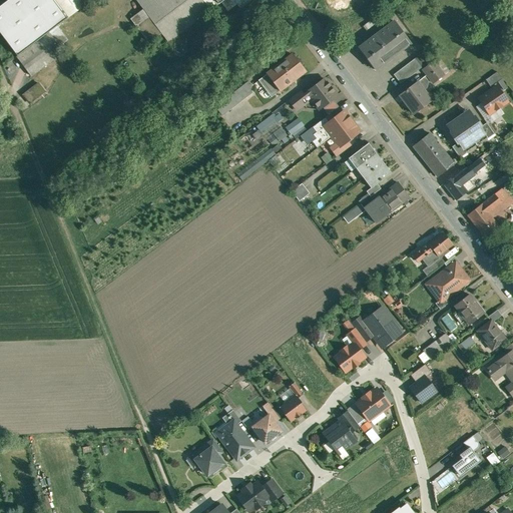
[(56,0),(8,0),(0,6),(0,31),(18,55),(69,17),(56,0)]
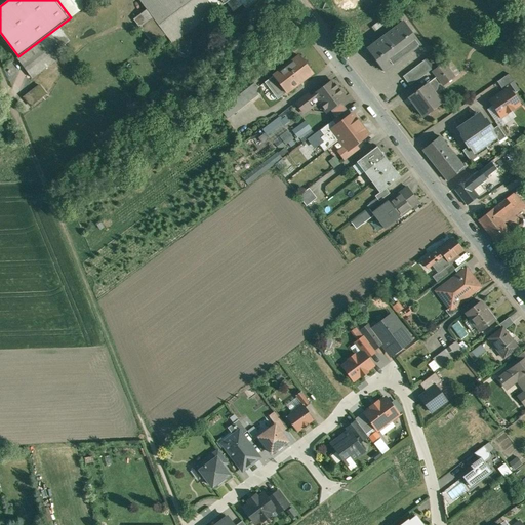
[(57,0),(71,17),(92,1),(91,0),(57,0)]
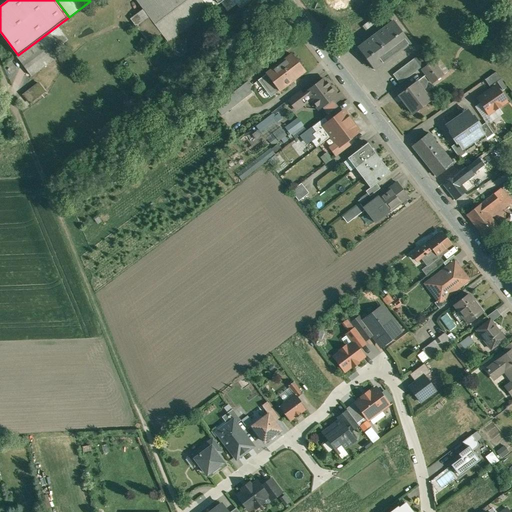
[(168,43),(218,4),(215,0),(135,0),(143,9),(161,33),(168,43)]
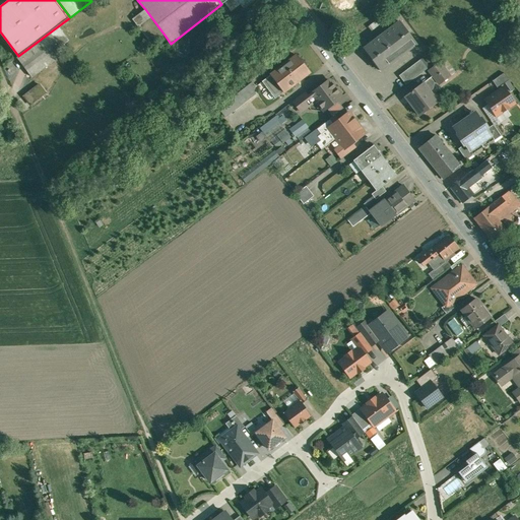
[(164,34),(145,9),(132,19),(150,44),(164,34)]
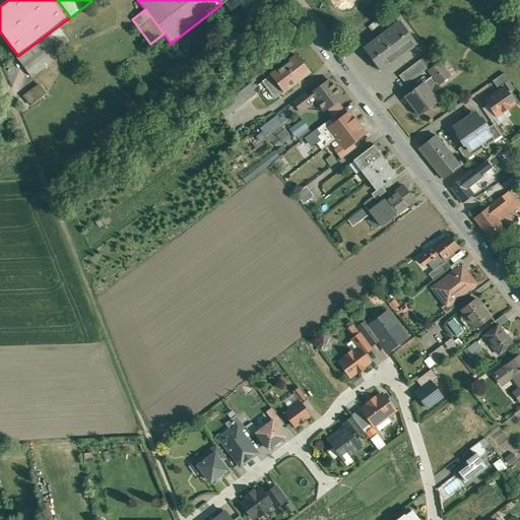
[(400,21),(364,49),(372,60),(379,70),(380,69),(380,70),(390,63),(390,64),(396,59),(408,50),(416,45),(415,44),(416,43),(400,21)]
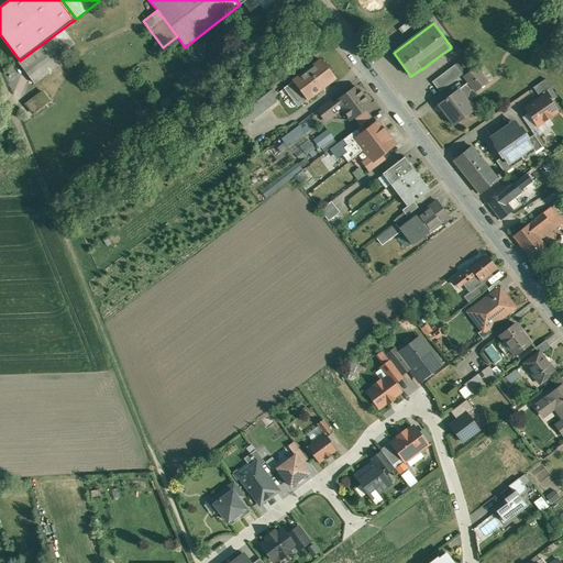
[(20,61),(19,62),(34,84),(70,56),(54,35),(20,61)]
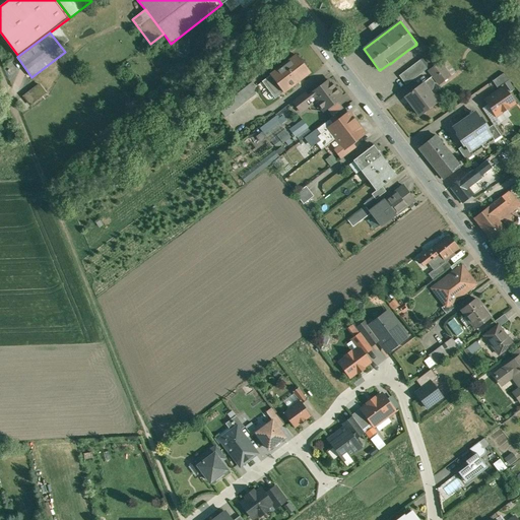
[(297,56),(262,82),(275,99),(310,72),(297,56)]
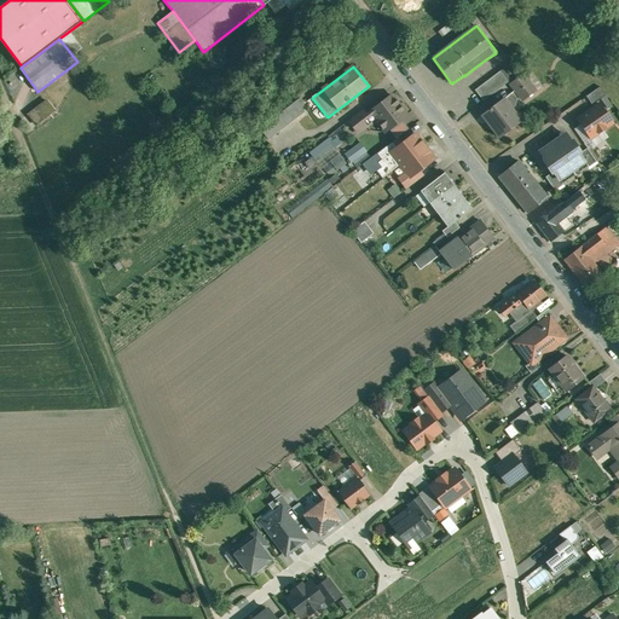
[(501,70),(475,90),(482,100),(508,81),(501,70)]
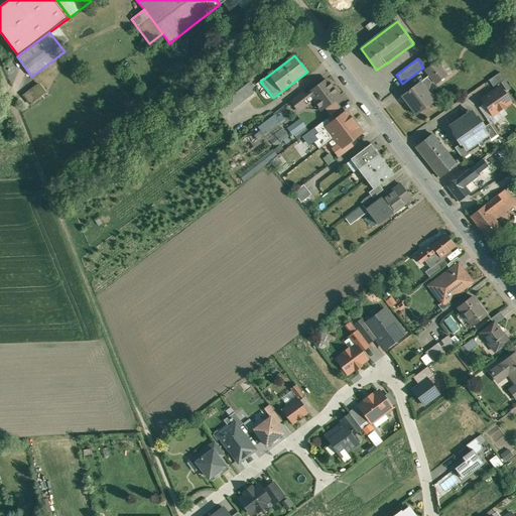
[(446,76),(436,61),(425,70),(436,84),(446,76)]
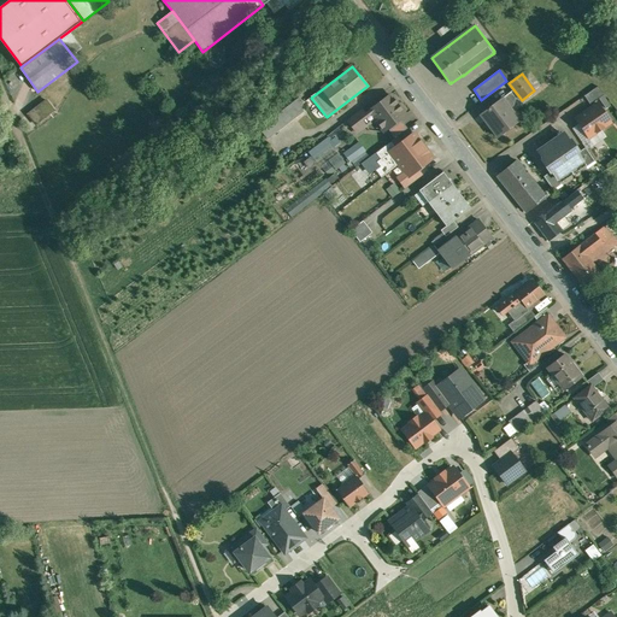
[(599,86),(585,95),(591,105),(605,94),(599,86)]
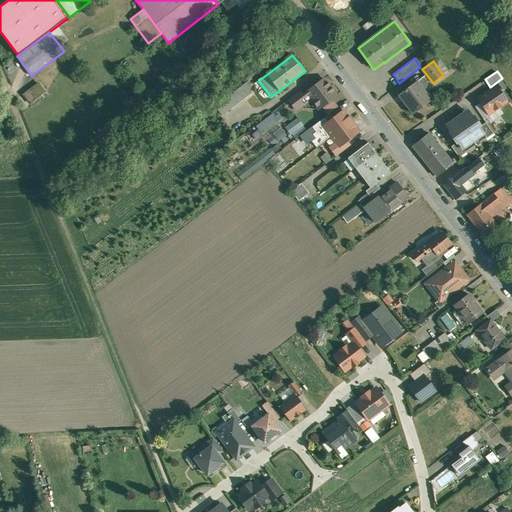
[(417,82),(415,83),(421,91),(426,88),(428,83),(427,80),(424,76),(417,82)]
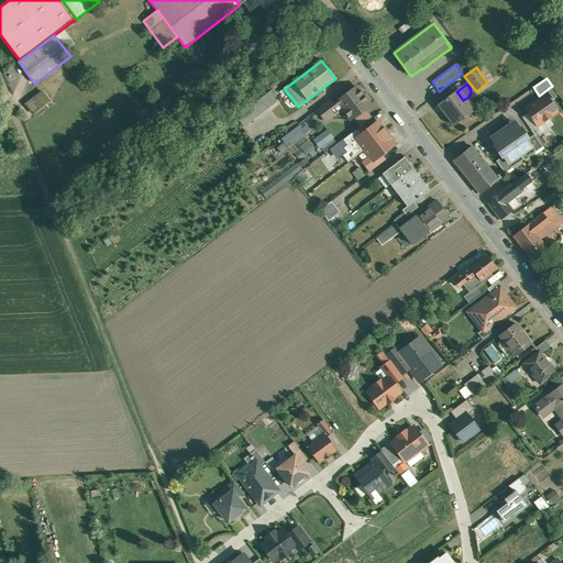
[(371,105),(357,87),(343,98),(349,105),(343,109),(352,120),(371,105)]
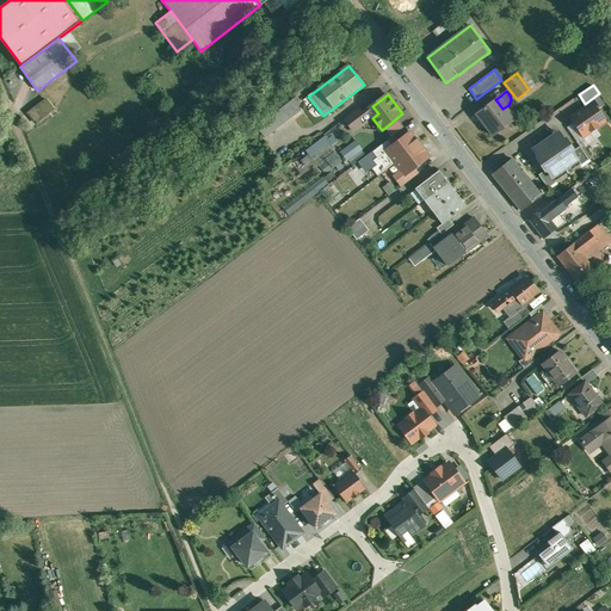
[(296,97),(255,127),(264,139),(301,111),(298,107),(301,103),(296,97)]
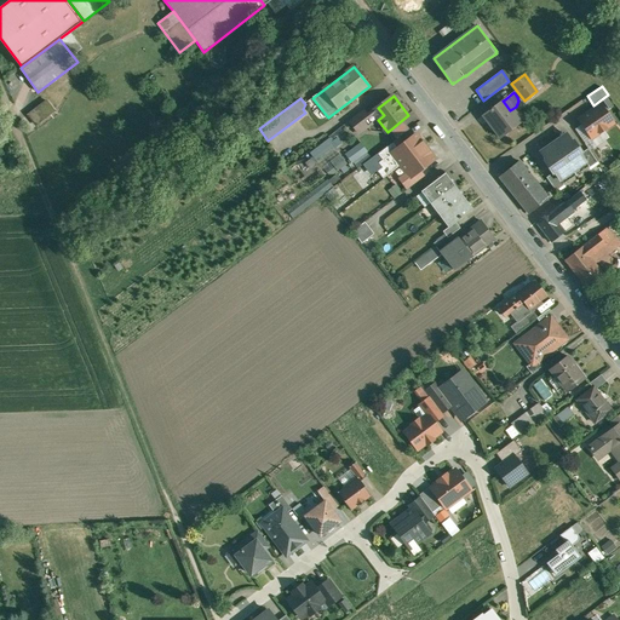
[(505,98),(483,115),(500,138),(522,121),(520,122),(510,110),(503,101),(505,99),(505,98)]
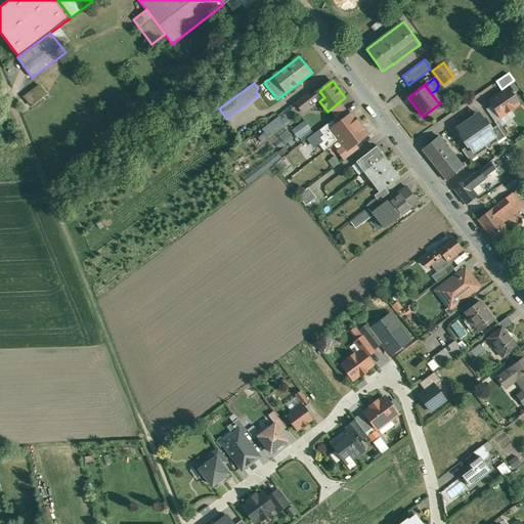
[(24,96),(32,106),(48,94),(40,84),(24,96)]
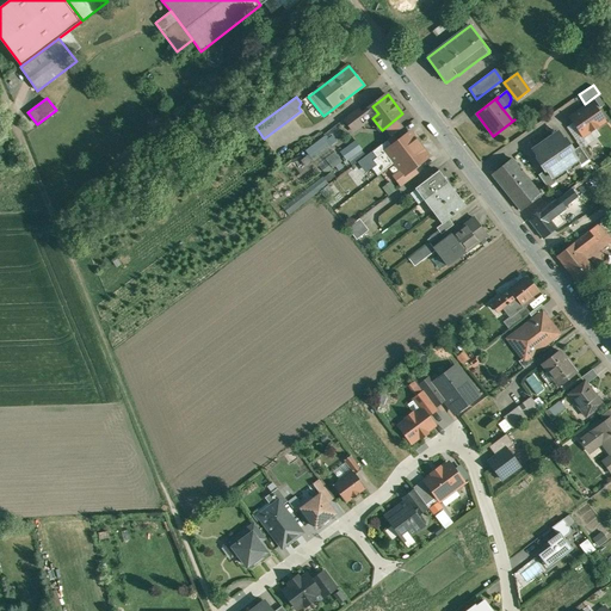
[(592,103),(576,113),(578,116),(578,119),(574,122),(584,136),(605,121),(592,103)]
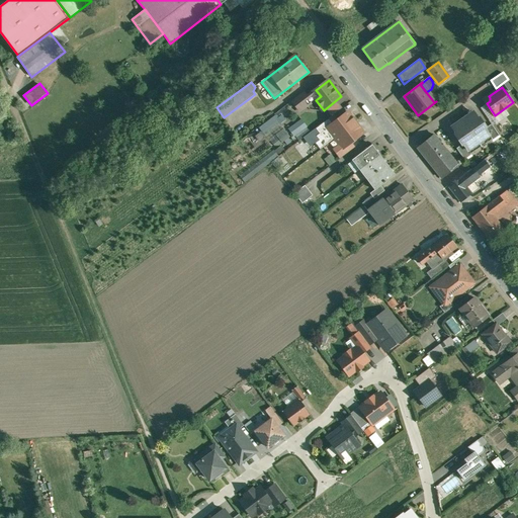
[(308,96),(307,96),(312,103),(316,100),(321,96),(316,90),(308,96)]
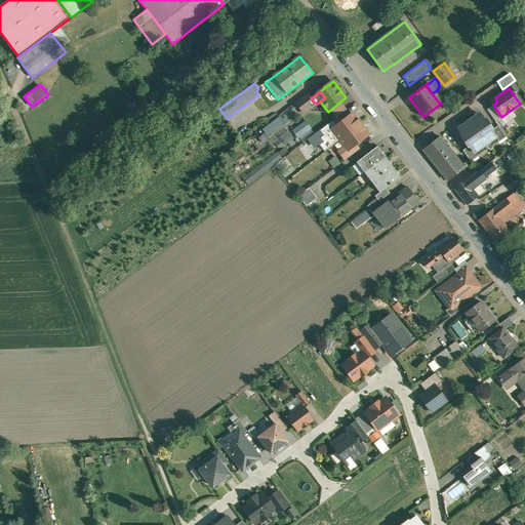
[(308,92),(296,102),(305,113),(316,105),(311,97),(312,97),(308,92)]
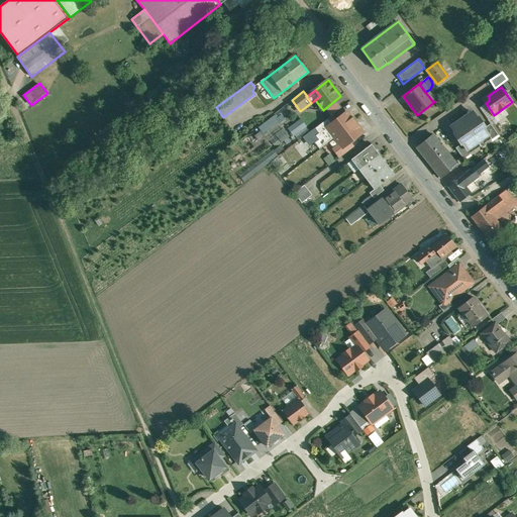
[(286,121),(280,112),(260,127),(266,136),(286,121)]
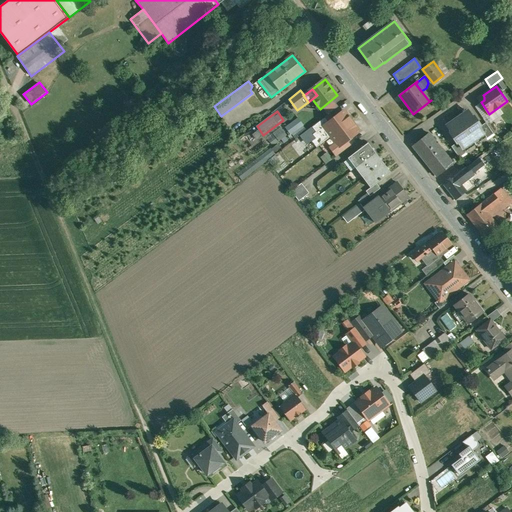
[(344,111),(323,126),(331,136),(352,121),(344,111)]
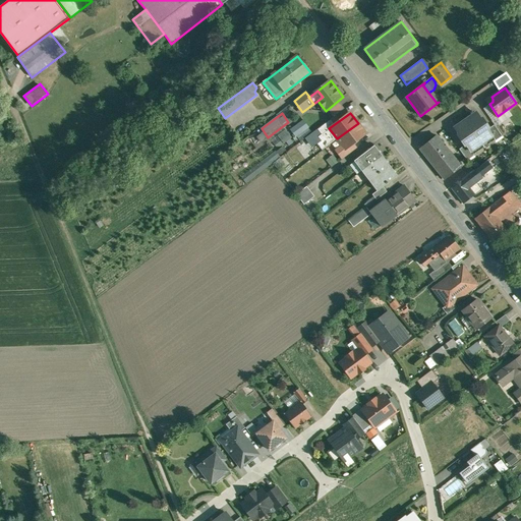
[(476,113),(455,127),(459,134),(458,135),(465,146),(466,145),(471,152),(471,151),(493,136),(487,129),(489,128),(482,118),(480,119),(476,113)]
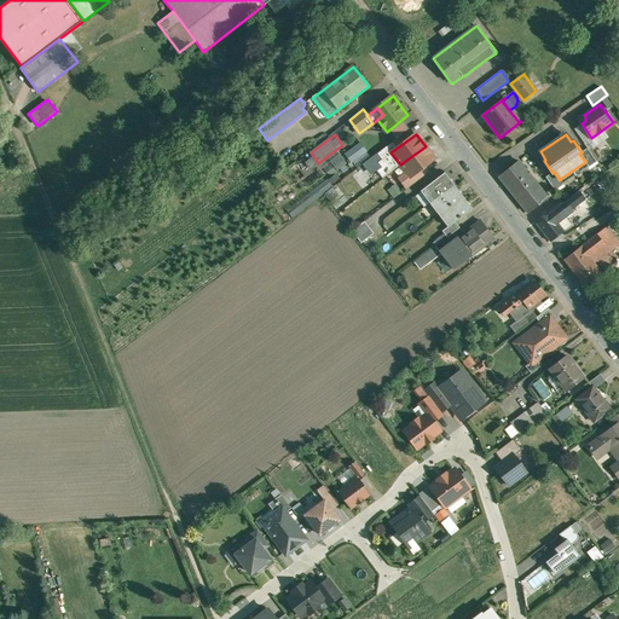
[(354,166),(369,154),(360,142),(345,154),(354,166)]
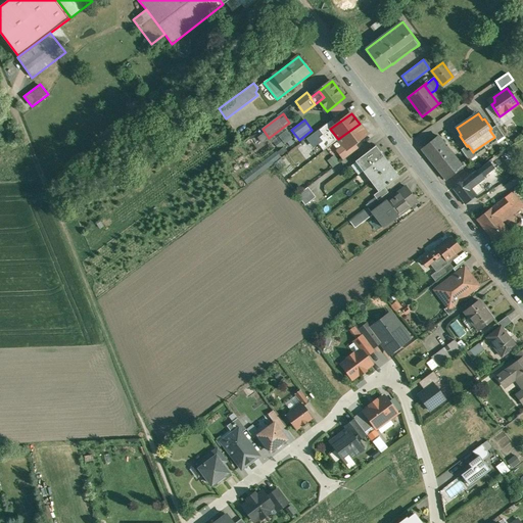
[(360,124),(338,139),(346,149),(346,150),(354,144),(367,134),(360,124)]
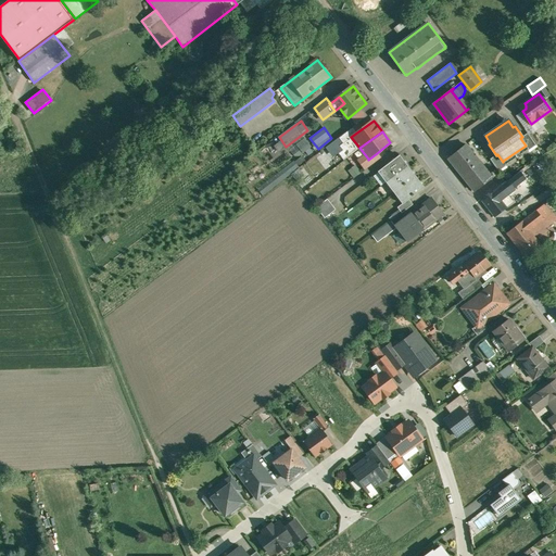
[(536,146),(528,133),(522,137),(520,138),(526,146),(529,150),(536,146)]
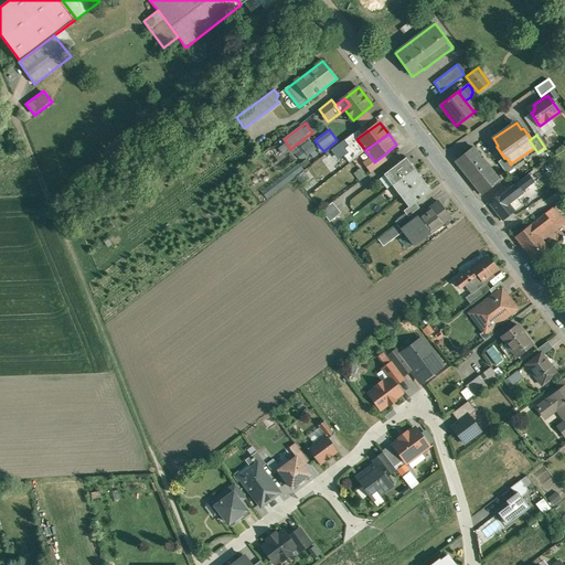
[(309,140),(295,152),(301,161),(317,148),(309,140)]
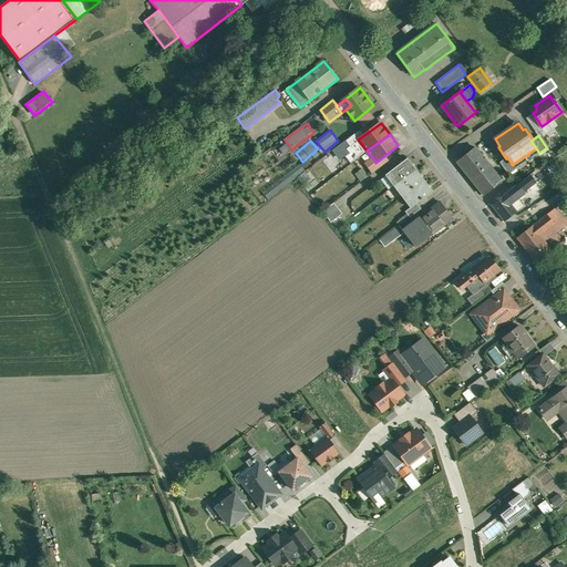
[(502,181),(474,147),(456,161),(484,195),(502,181)]
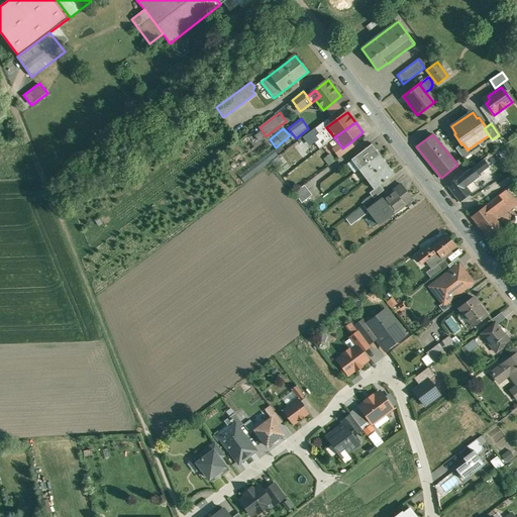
[(350,142),(342,148),(342,147),(335,152),(339,158),(354,146),(350,142)]
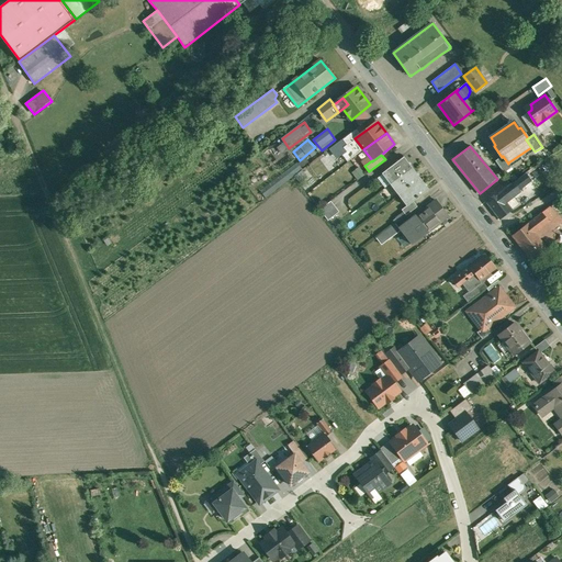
[(502,157),(495,160),(504,172),(512,168),(508,163),(508,164),(503,156),(502,157)]
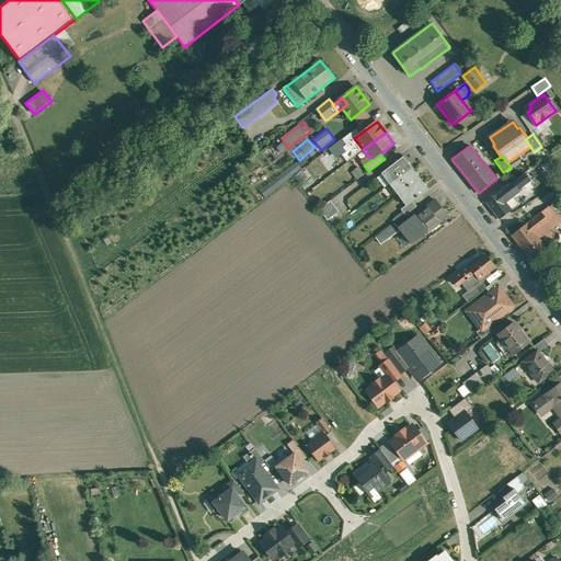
[(403,157),(381,173),(390,184),(412,168),(403,157)]
